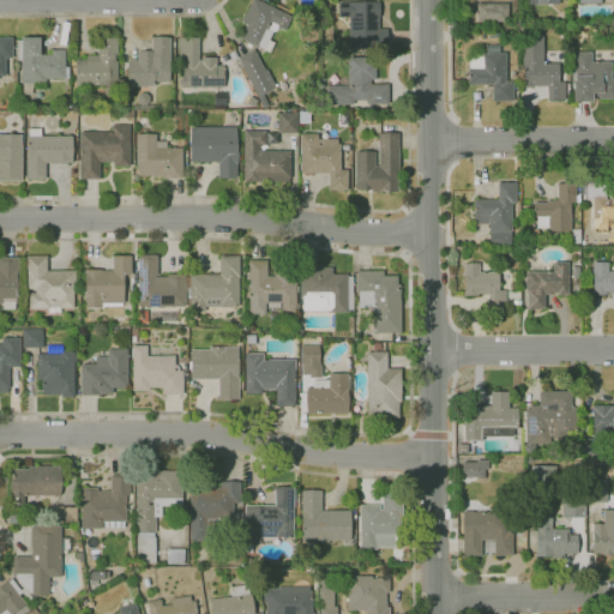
[(272,32),(269,40),(275,43),(270,53),(240,38),(246,24),(241,22),(252,0),(258,0),(292,17),(284,31),(282,29),(272,32)]
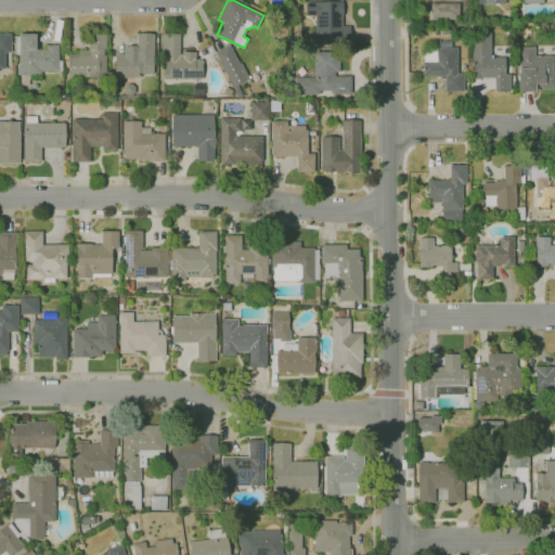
[(315,44),(314,15),(306,15),(305,2),(315,1),(315,2),(343,2),(343,15),(343,27),(350,26),(350,43),(315,44)]
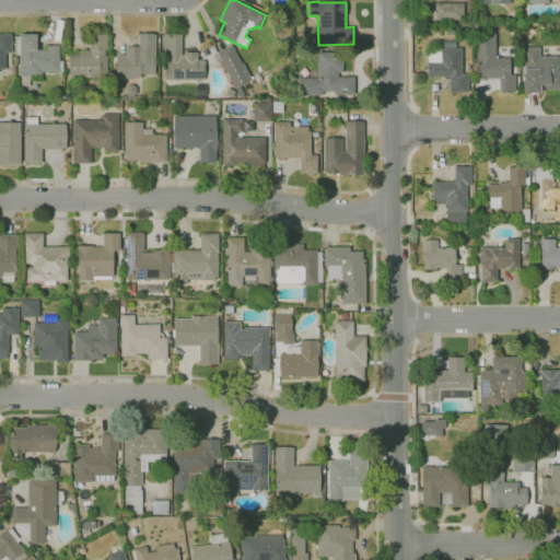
[(464,20),(434,20),(434,3),(463,3),(464,20)]
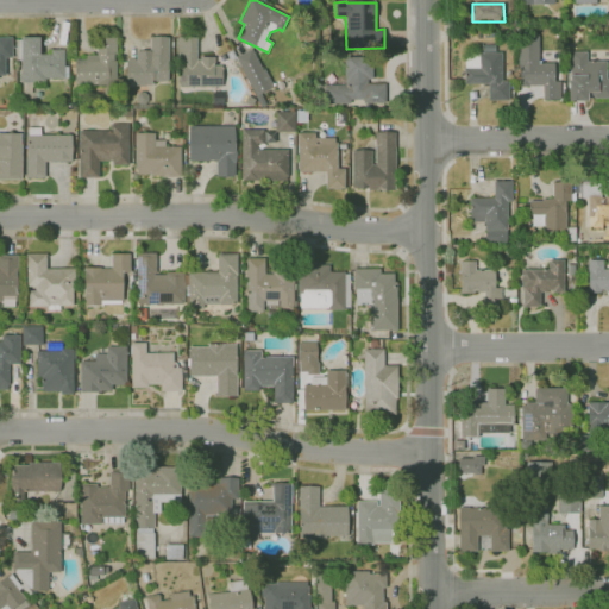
[(557,38),(552,33),(557,29),(562,33),(557,38)]
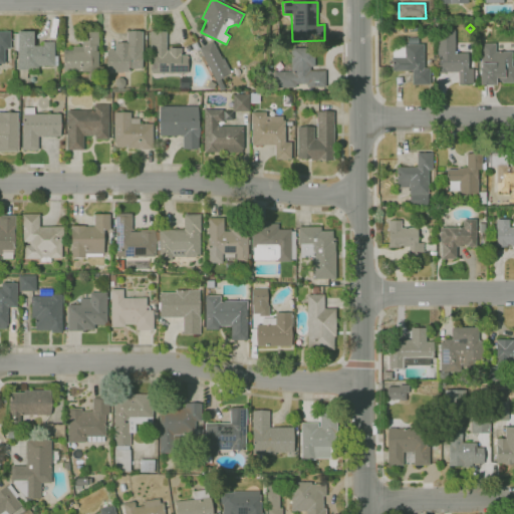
[(473,84),(458,84),(458,72),(438,72),(437,30),(454,30),(455,53),(467,53),(468,68),(473,68),(473,84)]
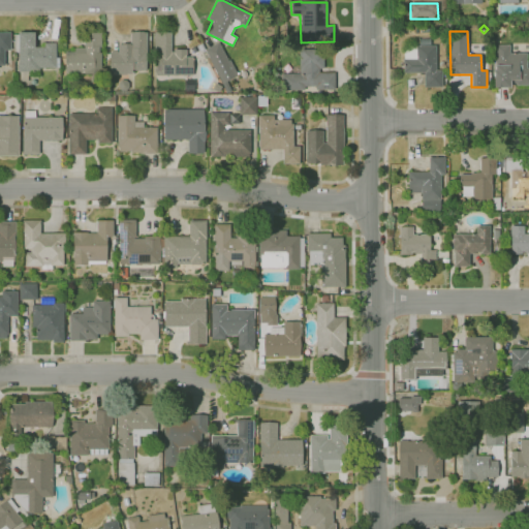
[(0,32),(10,32),(10,51),(4,51),(4,65),(0,65),(0,32)]
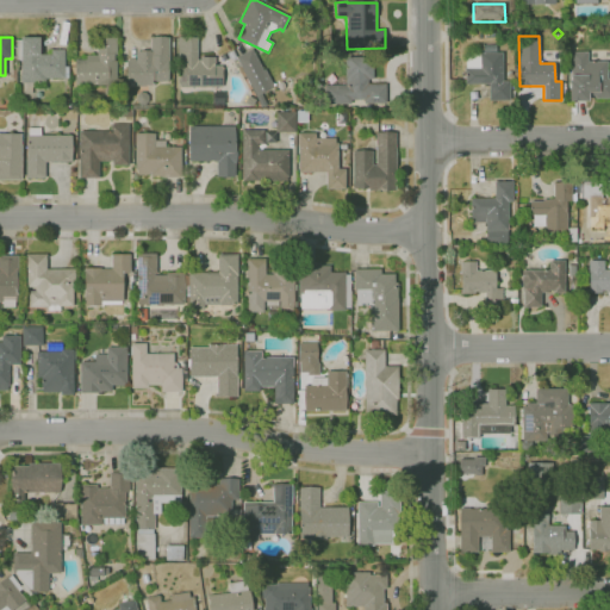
[(23,92),(23,83),(22,83),(22,60),(17,60),(17,39),(20,39),(20,37),(39,37),(39,54),(51,54),(51,50),(64,50),(64,67),(68,67),(68,78),(64,78),(64,79),(45,79),(45,82),(32,83),(32,92),(23,92)]
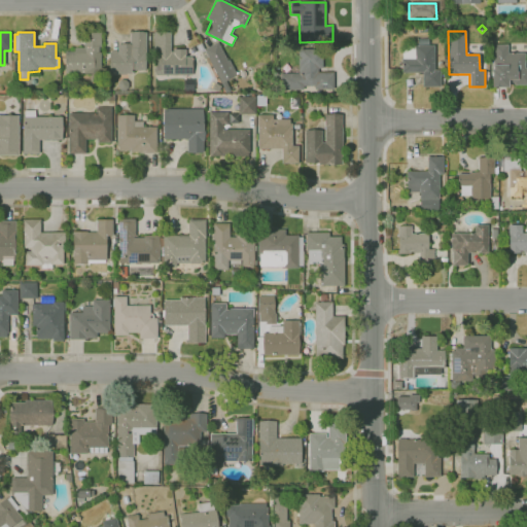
[(65,74),(64,50),(74,50),(74,47),(84,47),(83,32),(101,32),(101,47),(99,47),(99,53),(101,53),(101,74),(100,74),(65,74)]
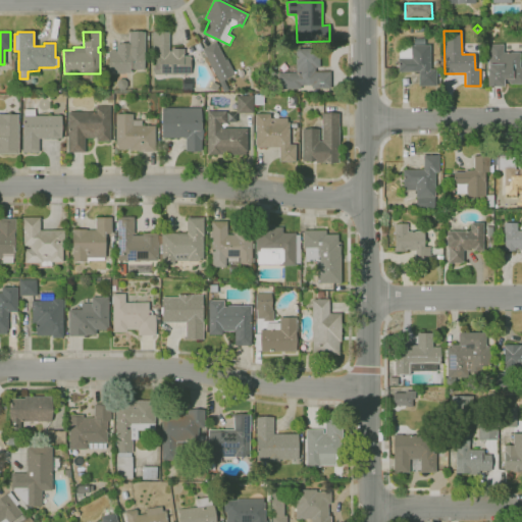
[(124,73),(118,74),(118,73),(108,73),(108,51),(116,51),(116,44),(128,44),(128,32),(145,32),(145,53),(144,53),(144,69),(132,70),(132,73),(124,73)]
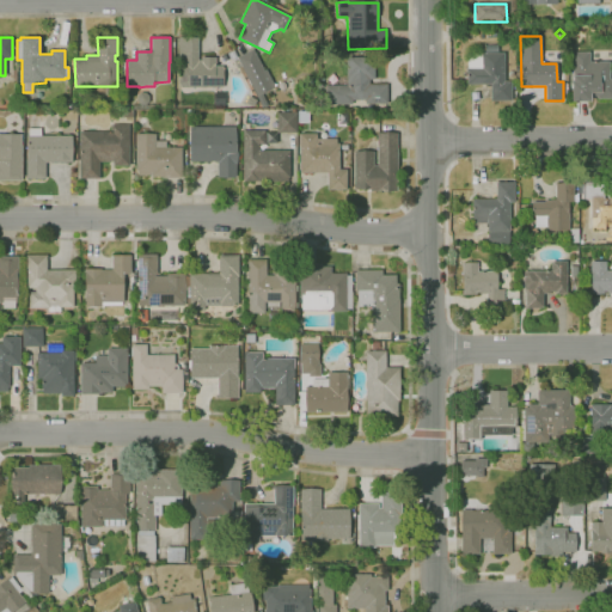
[(224,87),(181,87),(179,63),(178,63),(178,37),(197,37),(197,60),(201,60),(201,57),(215,57),(215,66),(224,66),(224,87)]
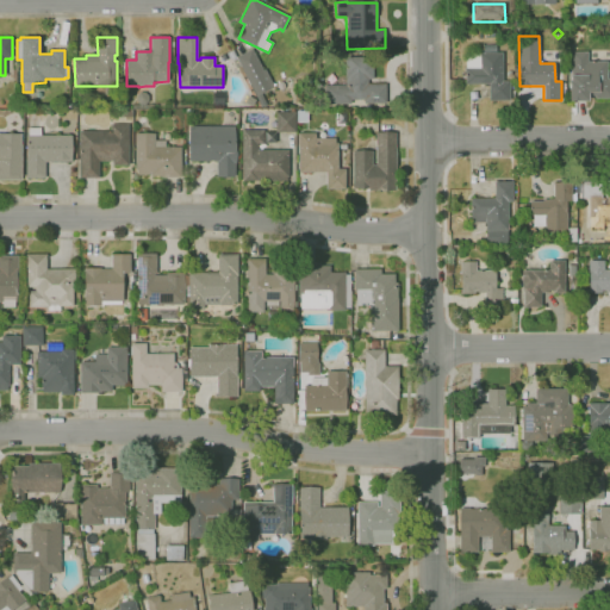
[(466,54),(480,54),(480,53),(483,53),(481,45),(497,45),(497,53),(503,53),(503,81),(509,81),(509,83),(515,83),(515,98),(510,98),(510,101),(489,101),(489,85),(465,85),(465,68),(466,68),(466,54)]
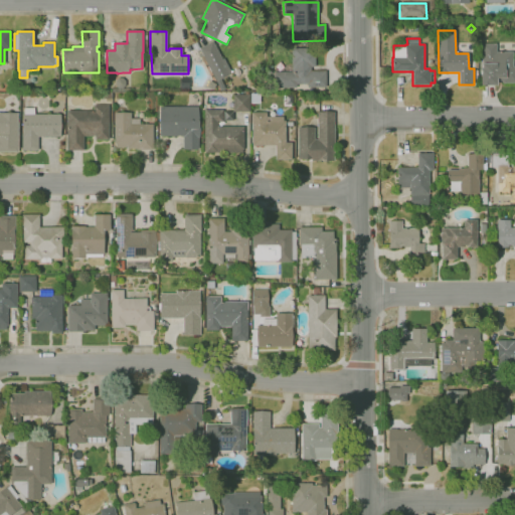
[(216,81),(203,55),(200,57),(196,51),(200,49),(199,48),(213,41),(222,59),(223,58),(231,73),(216,81)]
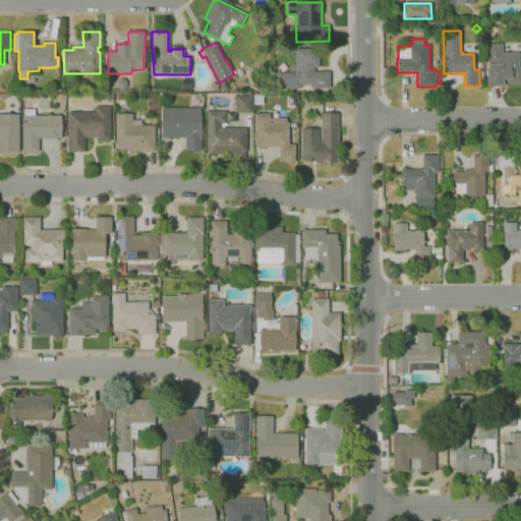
[(502,87),(486,87),(486,69),(487,69),(487,44),(502,44),(502,52),(519,52),(519,67),(520,67),(520,83),(509,83),(509,81),(502,81),(502,87)]
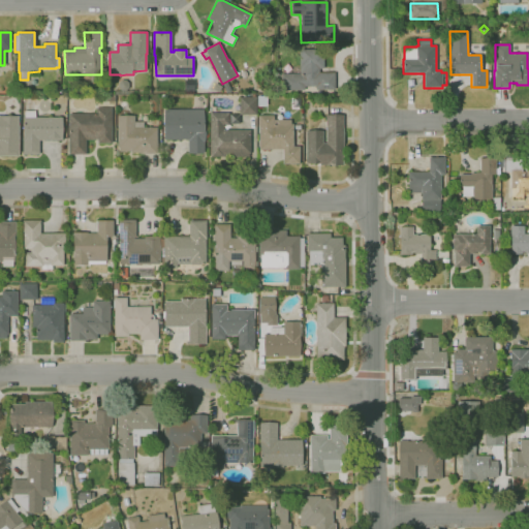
[(335,91),(315,91),(315,86),(304,87),(304,90),(281,90),(281,73),(300,73),(300,51),(301,51),(301,50),(323,50),(323,68),(319,68),(319,72),(335,72),(335,91)]
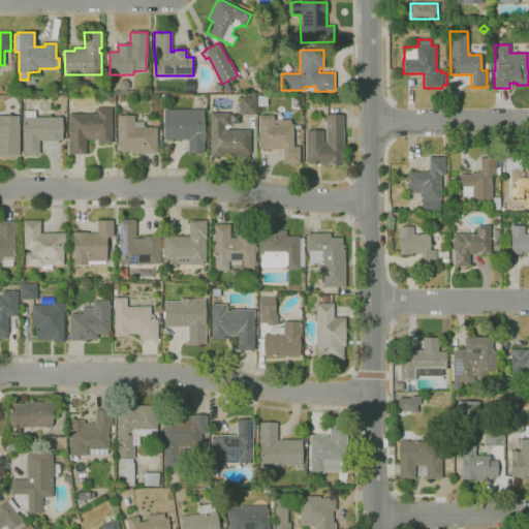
[(133,94),(114,94),(114,91),(121,91),(118,88),(118,84),(121,80),(126,80),(128,83),(129,87),(126,90),(126,91),(133,91),(133,94)]
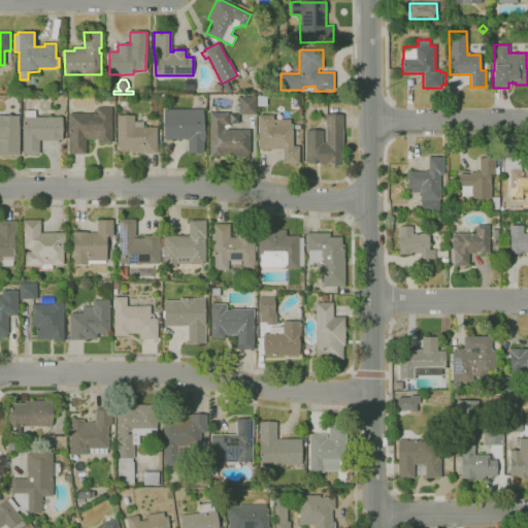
[(238,113),(238,97),(252,97),(252,94),(255,94),(255,97),(256,97),(256,114),(238,114),(238,113)]
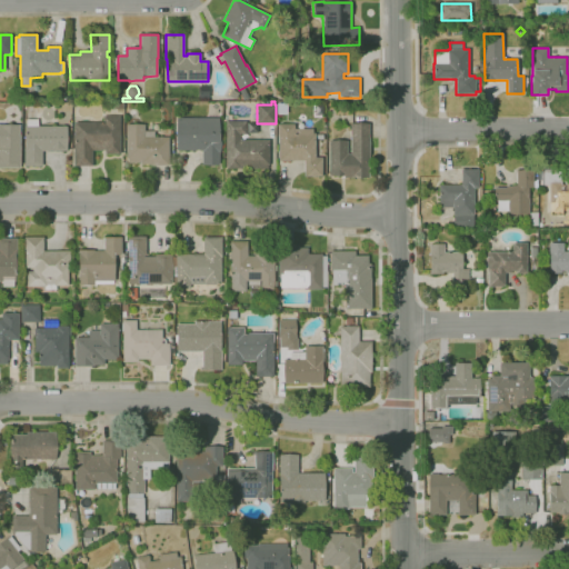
[(92,167),(73,166),(73,122),(103,122),(103,116),(120,116),(120,155),(105,155),(105,150),(92,150),(92,167)]
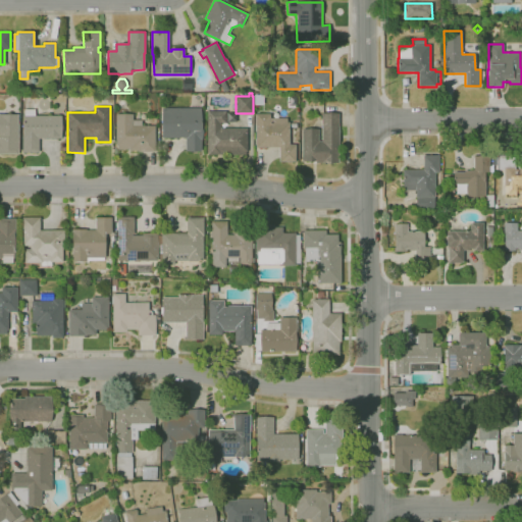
[(201,151),(186,151),(186,138),(162,138),(162,108),(200,108),(200,124),(202,124),(202,140),(201,140),(201,151)]
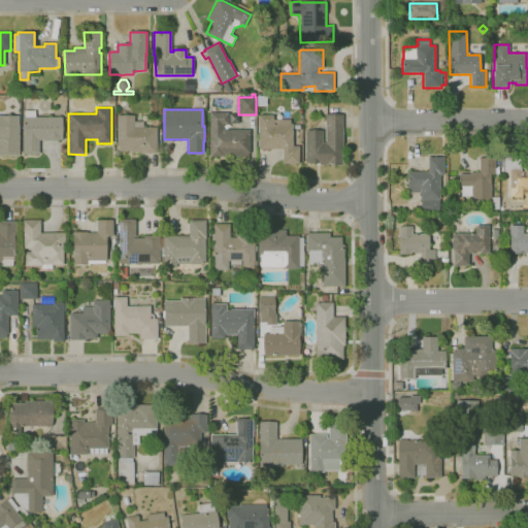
[(39,155),(23,155),(23,135),(23,117),(25,117),(25,110),(35,110),(35,117),(62,118),(62,140),(39,140),(39,155)]
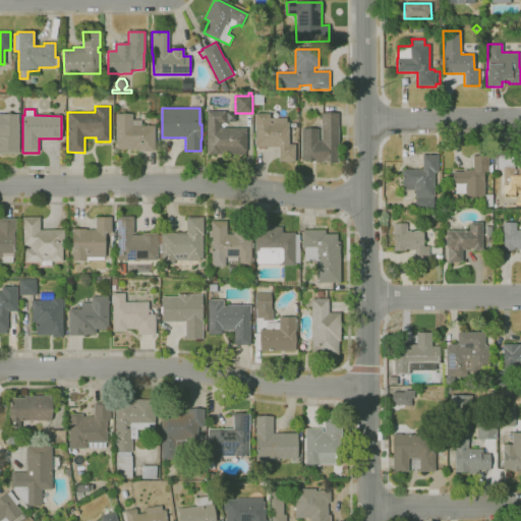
[(245,155),(218,155),(218,154),(207,154),(207,111),(226,111),(226,123),(220,123),(220,128),(246,128),(246,152),(245,152),(245,155)]
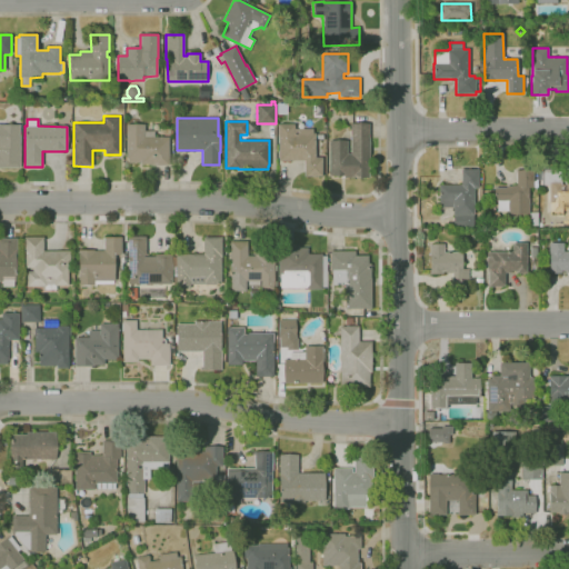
[(257,123),(257,133),(247,133),(247,122),(257,122),(257,123)]
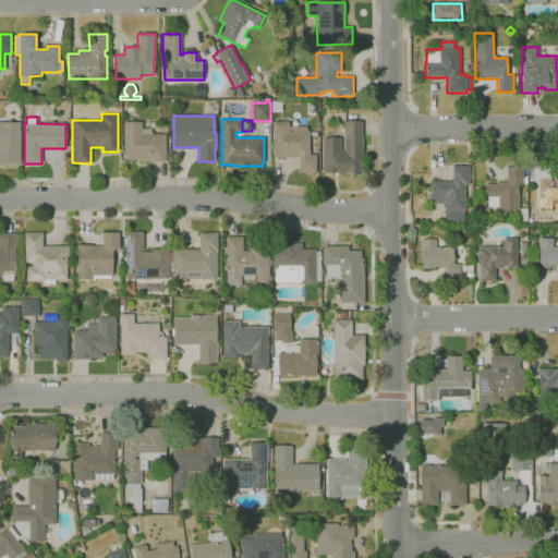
[(362,173),(337,174),(337,172),(323,172),(323,137),(340,137),(341,150),(343,150),(343,120),(362,120),(362,173)]
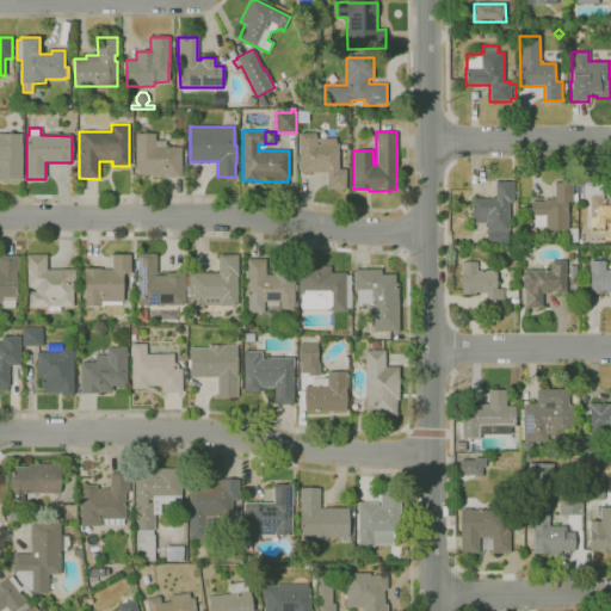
[(346,190),(326,190),(326,173),(313,173),(303,173),(298,173),(298,133),(316,133),(316,139),(335,139),(335,143),(339,143),(339,168),(346,168),(346,190)]
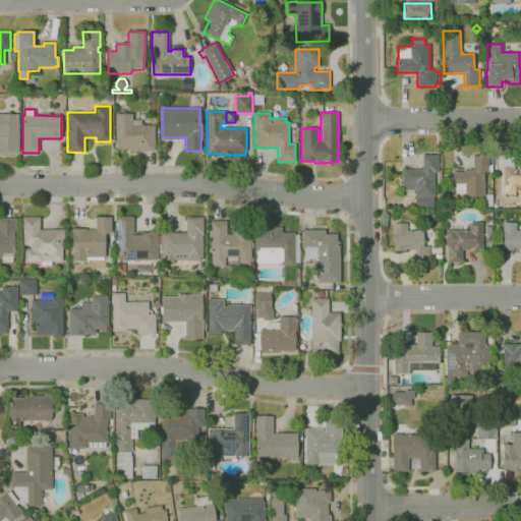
[(18,154),(0,154),(0,114),(17,114),(18,154)]
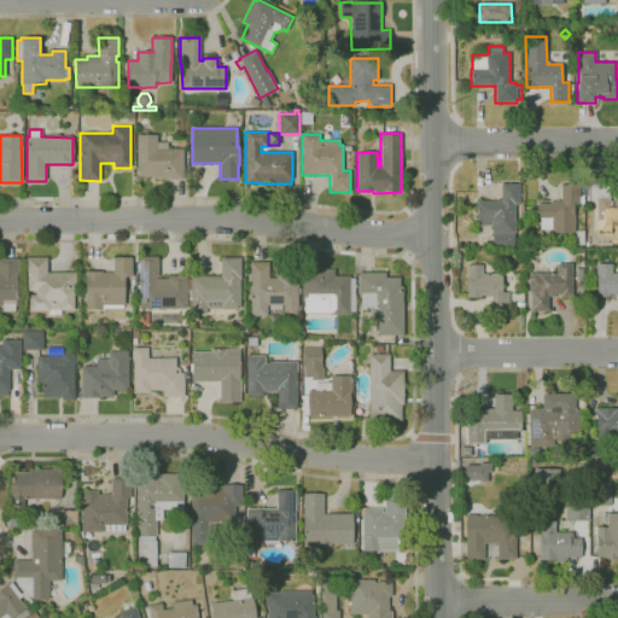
[(184,180),(163,180),(163,179),(152,179),(152,176),(139,176),(139,173),(136,173),(136,135),(157,135),(157,143),(168,143),(168,149),(184,149),(184,180)]
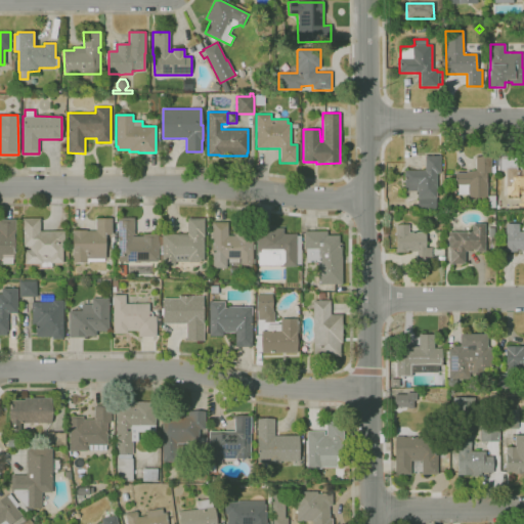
[(436,210),(418,210),(418,191),(404,191),(404,171),(425,171),(425,157),(440,157),(440,174),(436,174),(436,210)]
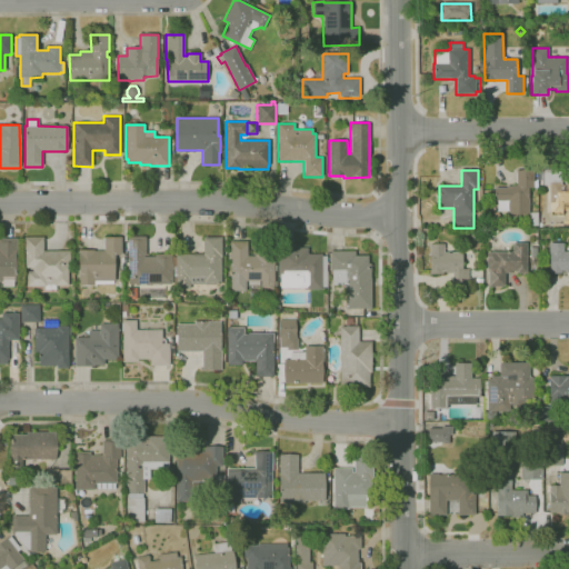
[(529,215),(508,215),(508,202),(507,202),(507,201),(495,201),(495,188),(506,188),(506,186),(507,186),(511,186),(516,186),(516,170),(532,170),(532,188),(528,188),(528,198),(529,198),(529,215)]
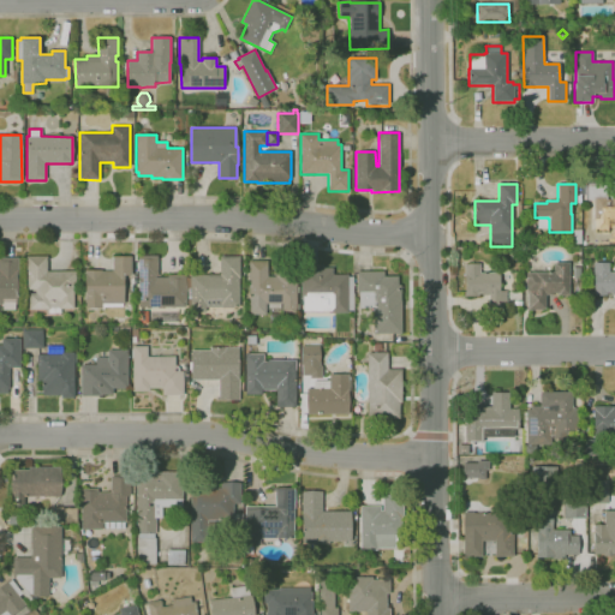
[(614,230),(595,231),(593,201),(586,201),(586,184),(605,184),(605,199),(610,199),(610,197),(614,197),(614,230)]
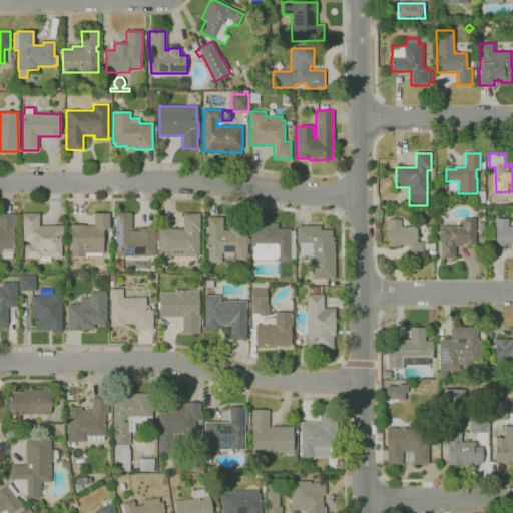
[(454,199),(445,199),(444,190),(446,189),(455,198),(454,199)]
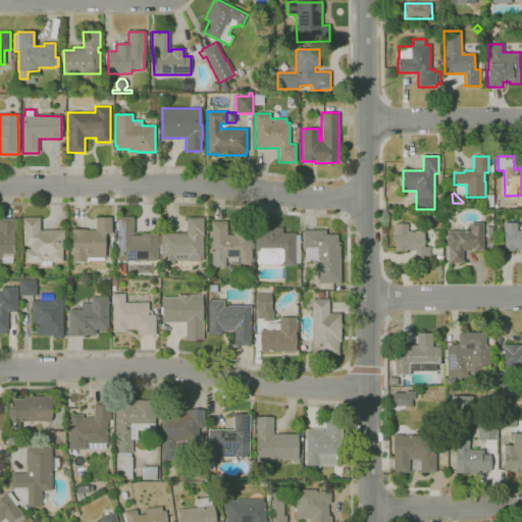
[(51,266),(41,266),(41,263),(24,263),(24,257),(21,257),(21,249),(24,249),(30,249),(30,246),(22,246),(21,217),(40,217),(40,230),(64,230),(64,231),(67,231),(68,244),(63,244),(63,246),(62,246),(62,262),(51,262),(51,266)]
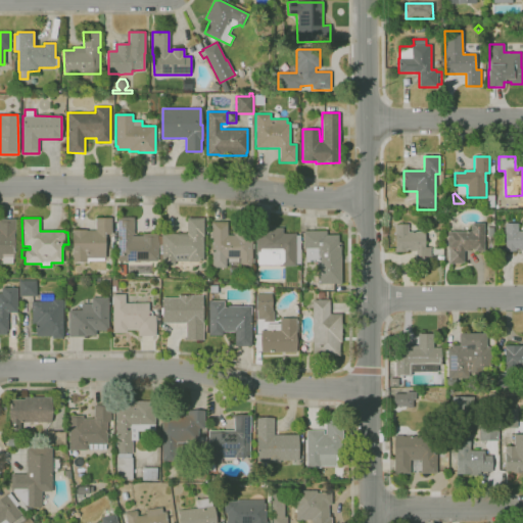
[(86,262),(72,262),(72,252),(72,230),(86,230),(86,231),(96,231),(96,218),(111,218),(111,234),(104,234),(104,243),(106,243),(106,249),(105,249),(105,258),(104,258),(104,260),(86,260),(86,262)]
